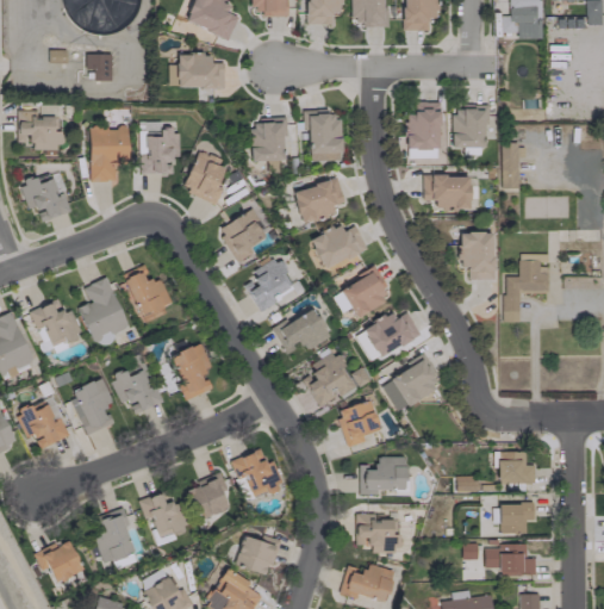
[(103,41),(91,38),(80,32),(70,24),(66,12),(63,0),(141,0),(141,12),(136,24),(126,32),(116,38),(103,41)]
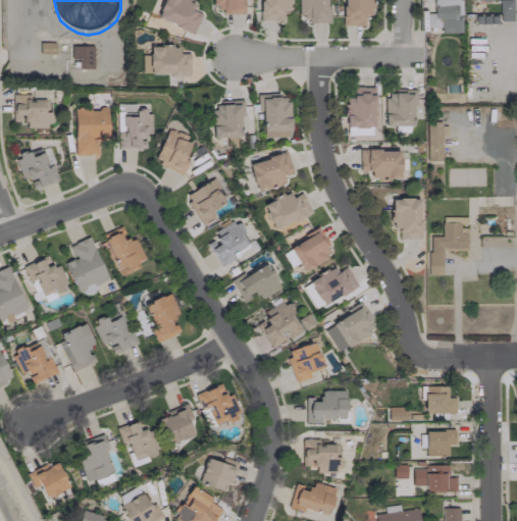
[(166,0),(159,19),(197,34),(205,14),(196,11),(199,3),(192,0),(166,0)]
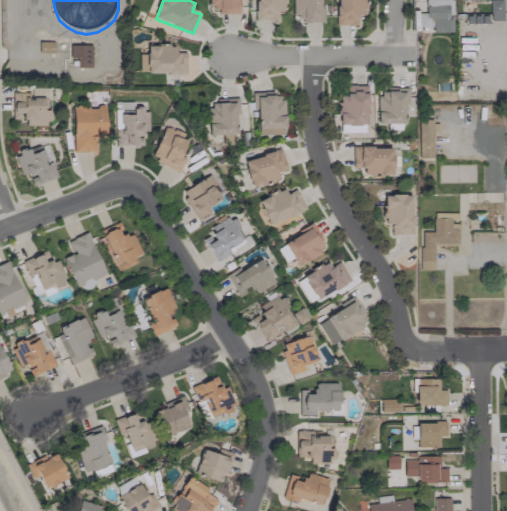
[(212,0),(212,8),(220,7),(220,14),(243,14),(242,0),(212,0)]
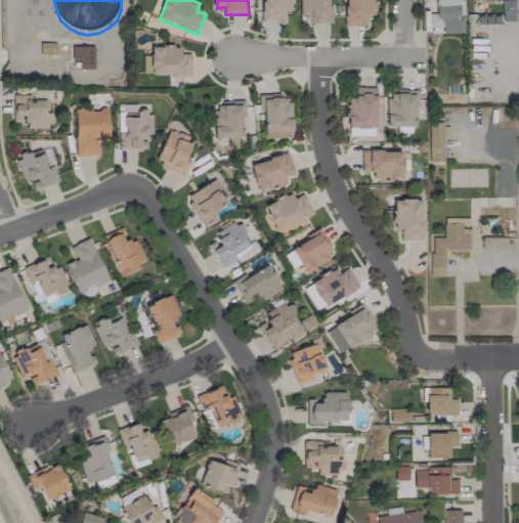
[(287,20),(287,10),(295,10),(294,0),(264,0),(265,22),(287,20)]
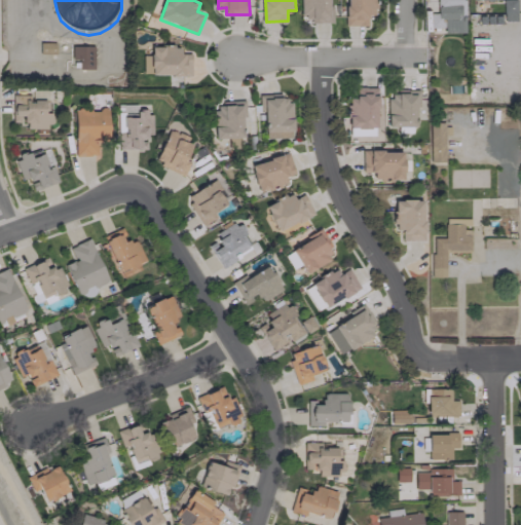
[(304,0),(305,23),(336,23),(336,6),(332,6),(332,0),(304,0)]
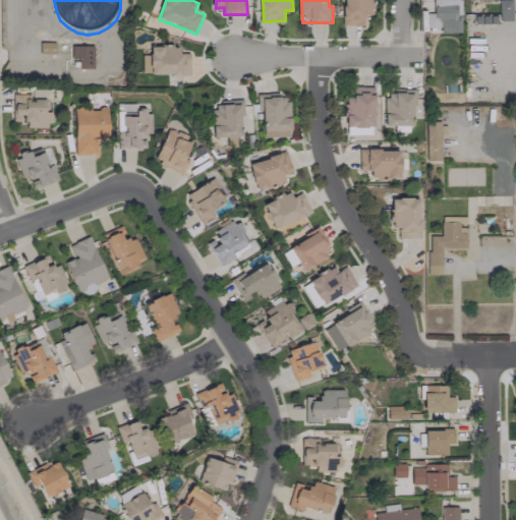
[(345,0),(345,25),(367,26),(367,15),(375,15),(374,0),(345,0)]
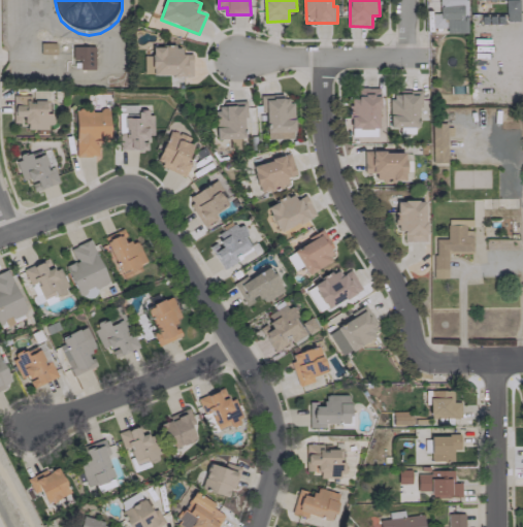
[(449,34),(469,33),(468,0),(442,0),(443,13),(435,13),(435,29),(449,28),(449,34)]
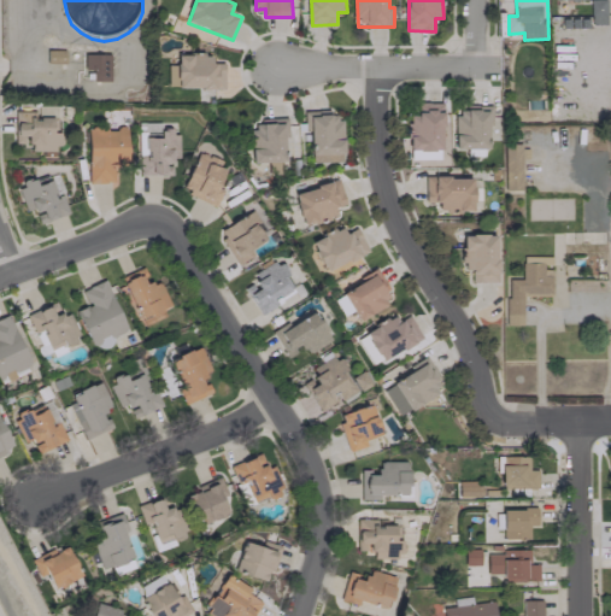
[(113,54),(87,56),(88,71),(95,71),(97,82),(115,82),(113,54)]
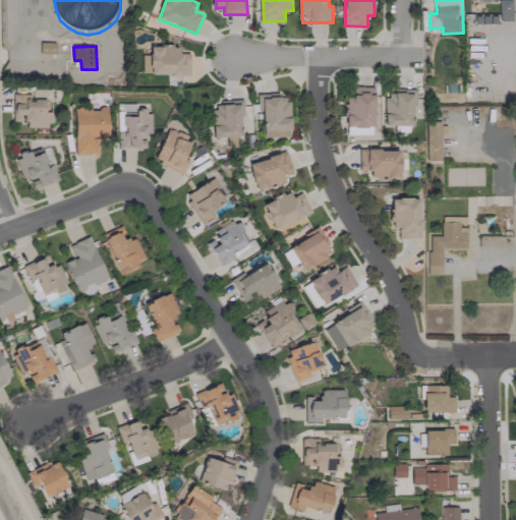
[(192,53),(181,53),(181,47),(152,47),(153,75),(192,75),(192,53)]
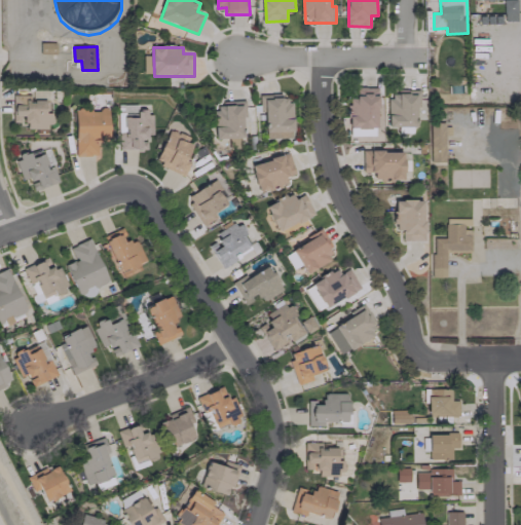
[(379,129),(381,88),(361,87),(360,99),(351,98),(350,128),(379,129)]
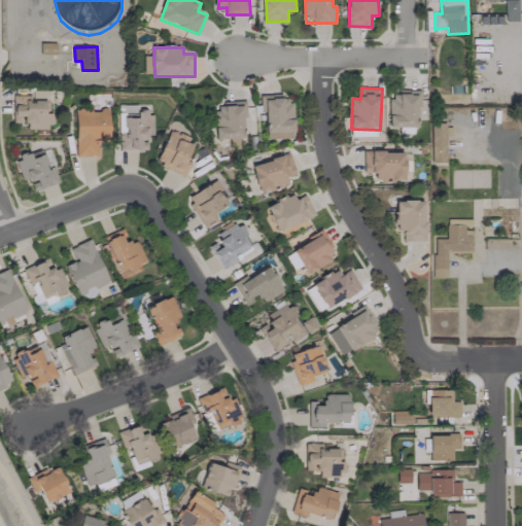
[(423,92),(391,92),(392,128),(419,128),(419,106),(423,106),(423,92)]
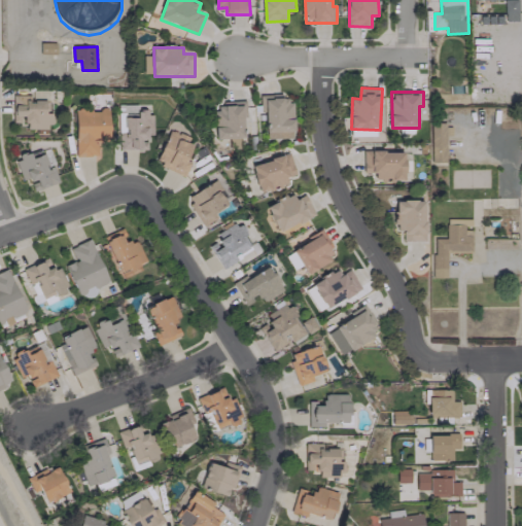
[(266,95),(267,139),(297,138),(296,101),(286,101),(286,95),(266,95)]
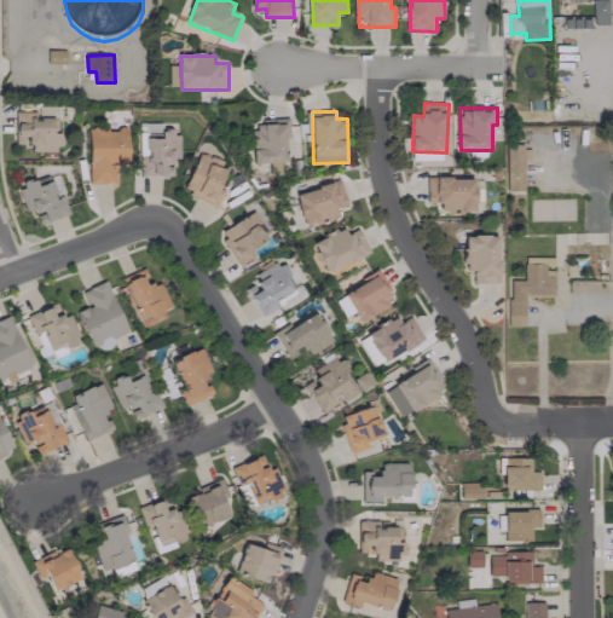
[(56,119),(39,119),(39,113),(19,113),(19,145),(35,145),(35,151),(64,151),(64,133),(57,133),(56,119)]
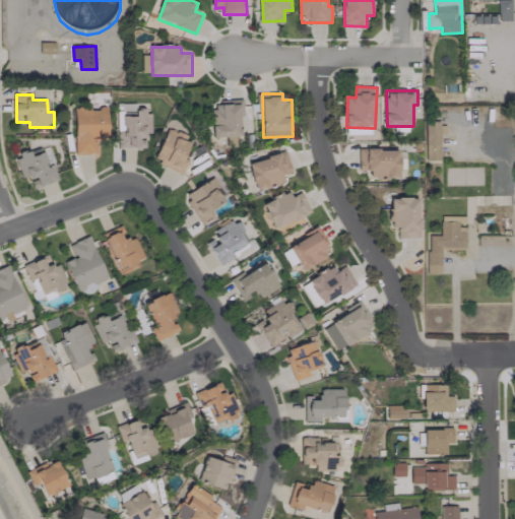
[(245,137),(244,101),(214,102),(215,137),(245,137)]
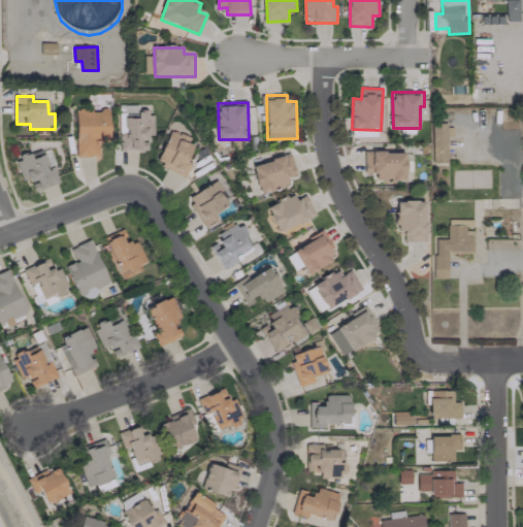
[(78,111),(79,157),(101,157),(100,141),(112,141),(111,111),(78,111)]
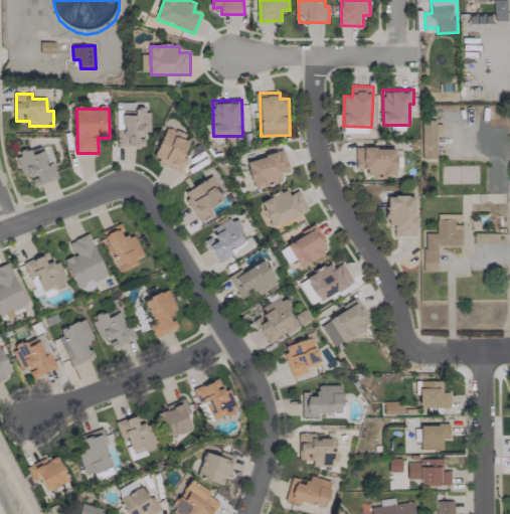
[(120,147),(147,147),(147,134),(152,134),(153,110),(125,110),(125,130),(120,130),(120,147)]
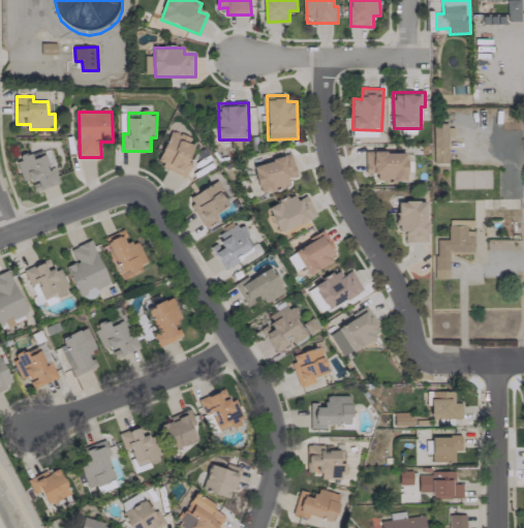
[(451,136),(457,136),(457,125),(435,125),(436,163),(451,163),(451,136)]
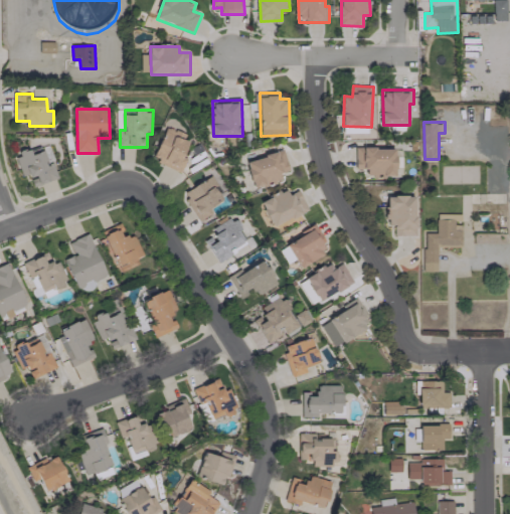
[(189,159),(183,157),(191,136),(169,127),(155,161),(184,172),(189,159)]
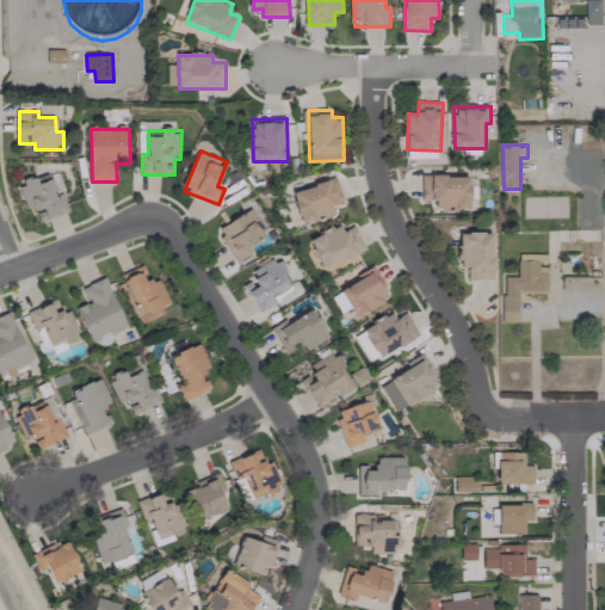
[(72,213),(66,192),(60,195),(54,177),(39,182),(38,178),(20,184),(29,210),(37,208),(42,222),(72,213)]
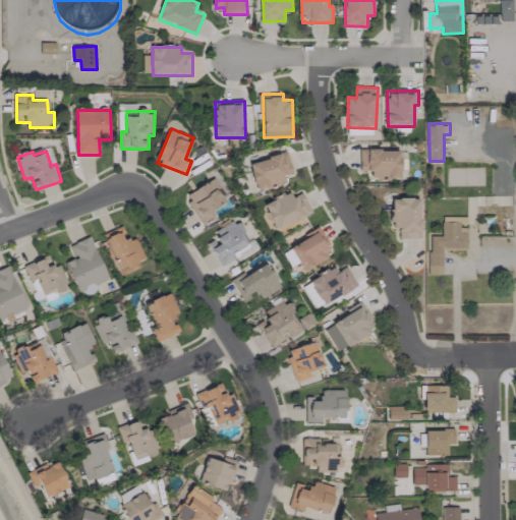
[(250,163),(259,190),(287,183),(285,176),(295,173),(289,153),(250,163)]
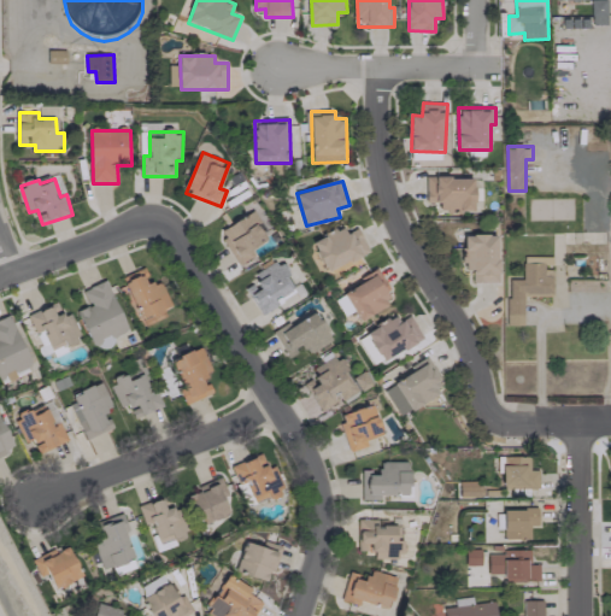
[(241,265),(257,257),(253,250),(270,240),(256,212),(222,230),(241,265)]
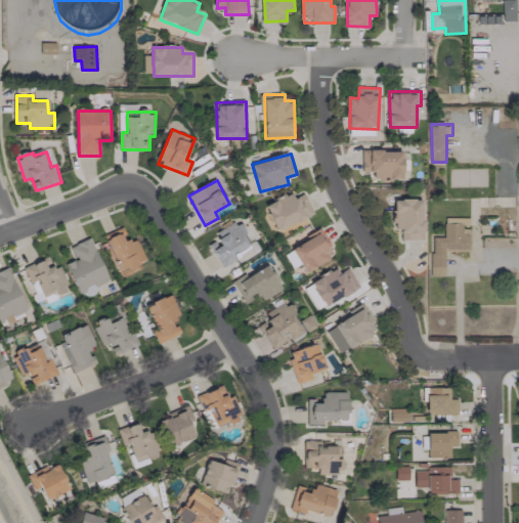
[(279,231),(316,214),(306,193),(296,199),(293,193),(266,206),(279,231)]
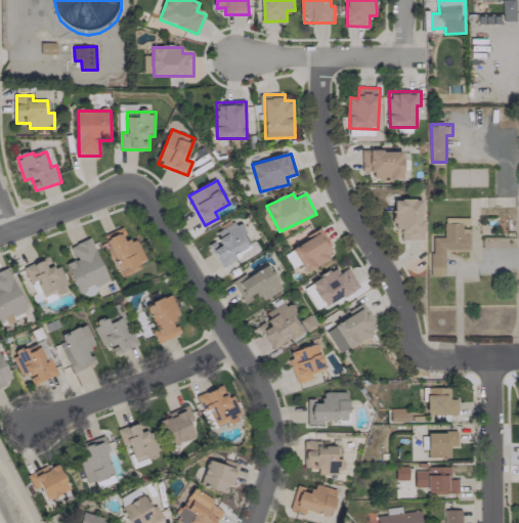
[(425,240),(425,200),(395,200),(395,230),(403,230),(403,241),(425,240)]
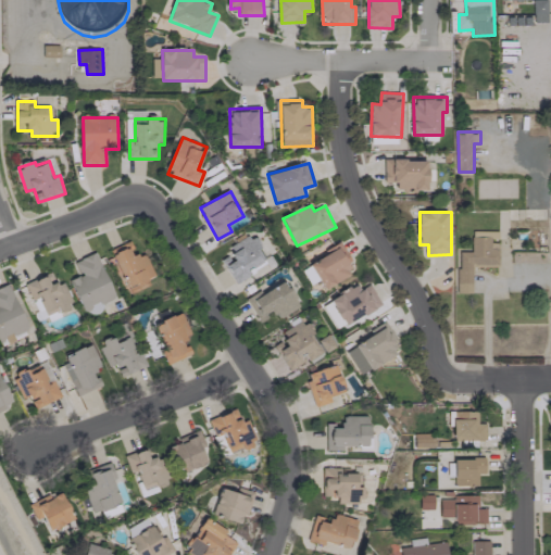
[(474,232),(474,252),(460,252),(459,293),(474,294),(475,267),(501,267),(501,241),(501,232),(474,232)]
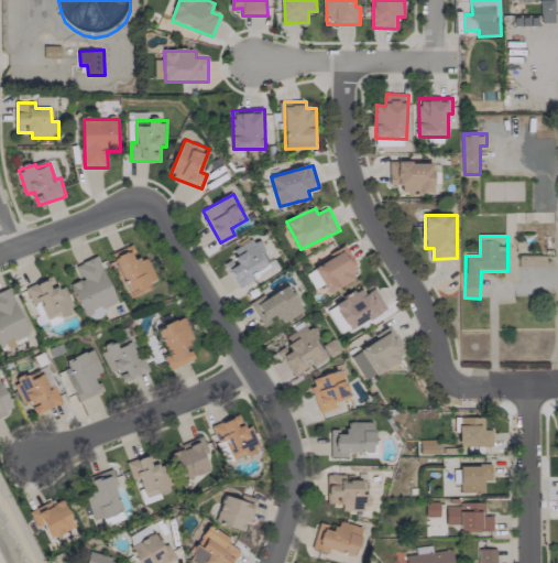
[(242,288),(275,266),(255,237),(234,251),(238,257),(227,264),(242,288)]
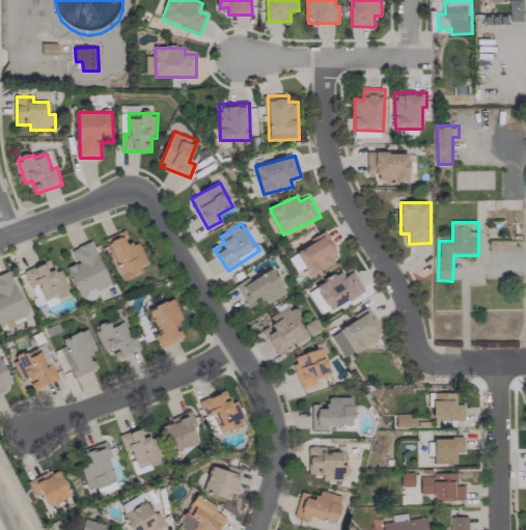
[(107,240),(126,281),(145,272),(143,267),(149,263),(140,243),(134,246),(127,230),(107,240)]
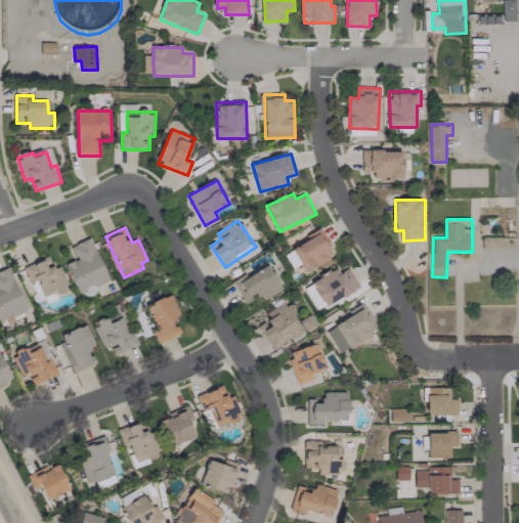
[(334,258),(328,249),(333,247),(323,230),(293,247),(307,273),(334,258)]
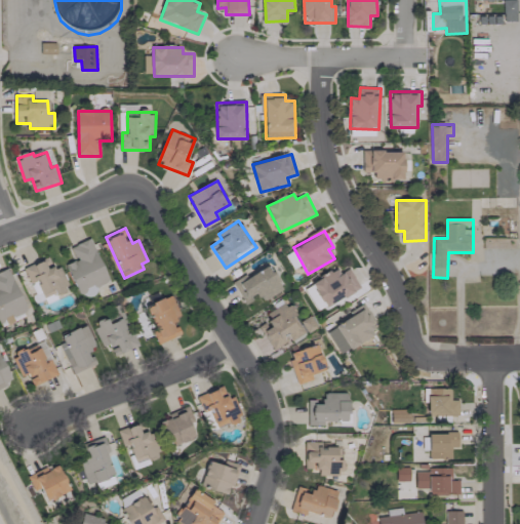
[(112,285),(93,238),(72,247),(78,262),(68,266),(81,297),(112,285)]
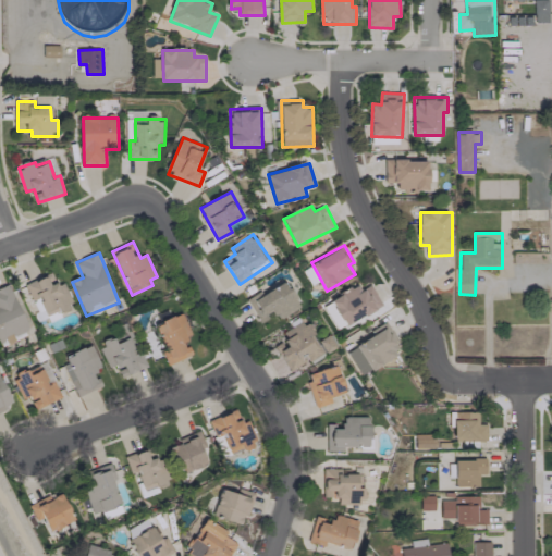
[(28,285),(45,320),(76,305),(66,283),(60,286),(53,272),(28,285)]
